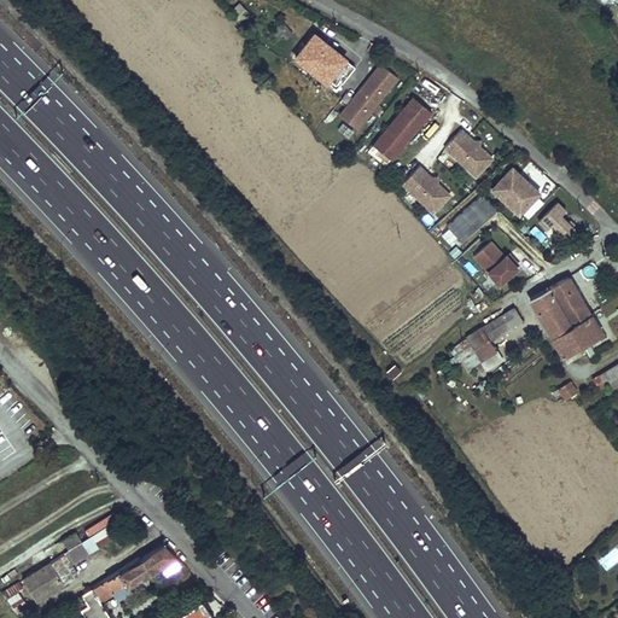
[(249,13),(240,5),(233,13),(242,22),(249,13)]
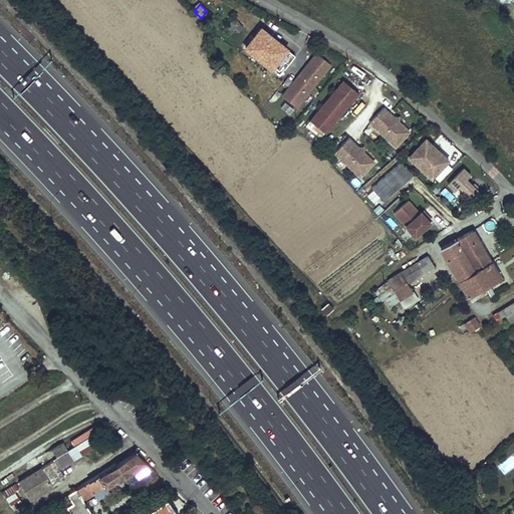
[(230,26),(234,33),(243,29),(239,22),(230,26)]
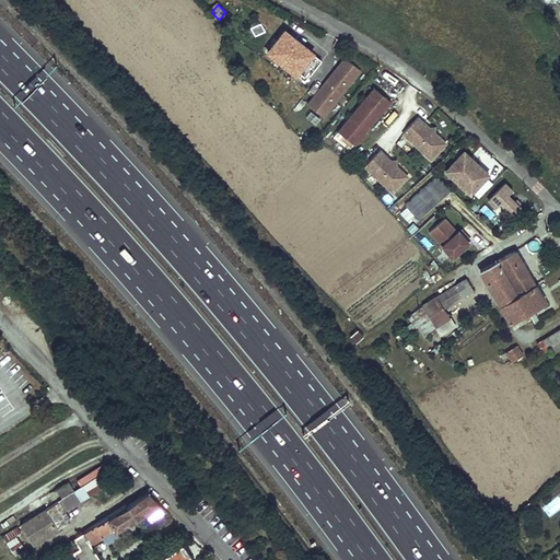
[(314,54),(315,54),(287,31),(269,53),(298,76),(300,72),(314,54)]
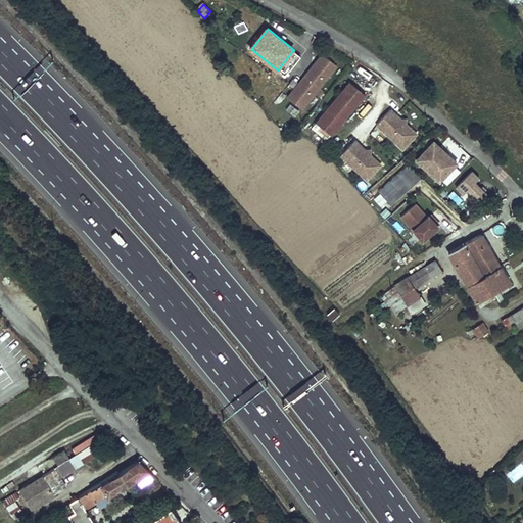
[(301,56),(293,50),(280,67),(282,69),(280,72),(286,77),(301,56)]
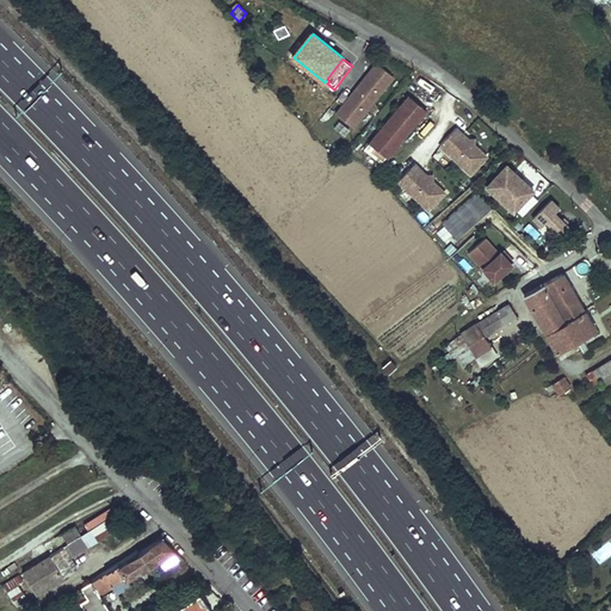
[(395,76),(377,62),(337,112),(355,127),(395,76)]
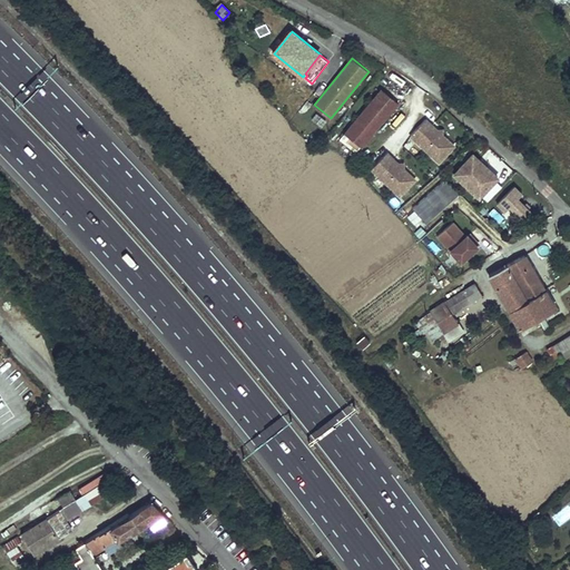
[(401,105),(382,90),(347,134),(366,148),(401,105)]
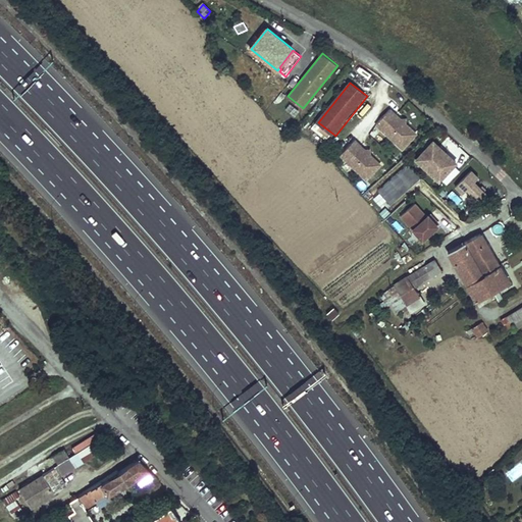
[(419,132),(408,121),(404,121),(404,117),(393,107),(378,122),(405,147),(419,132)]
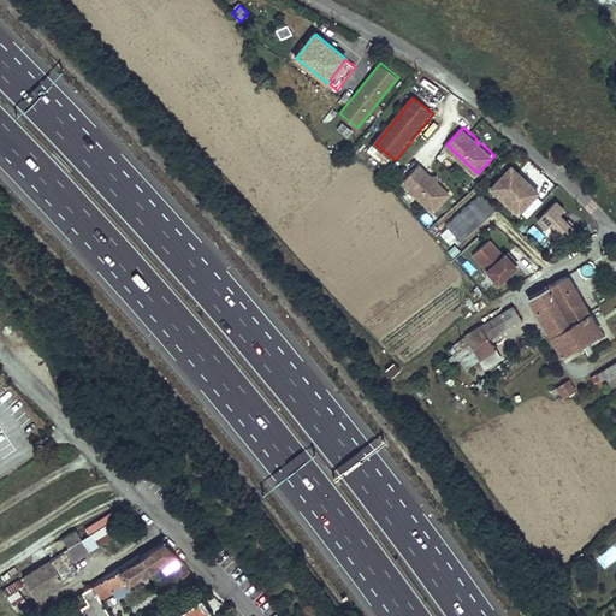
[(449,194),(437,182),(431,182),(431,177),(419,165),(402,183),(432,212),(449,194)]
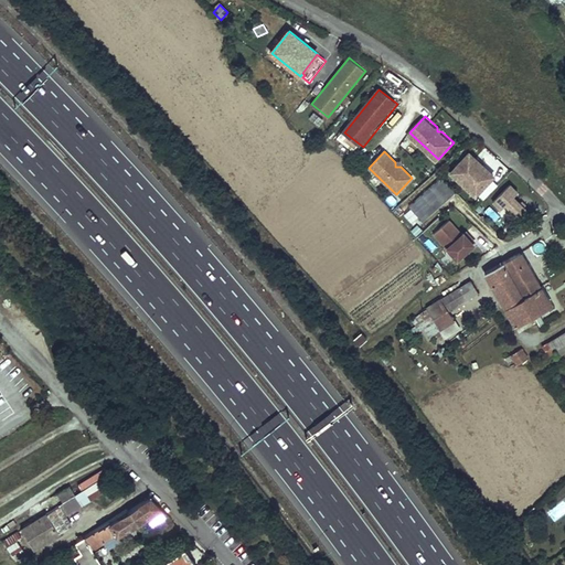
[(477,161),(479,159),(471,151),(456,167),(464,174),(460,179),(477,195),(496,176),(482,163),(481,164),(477,161)]
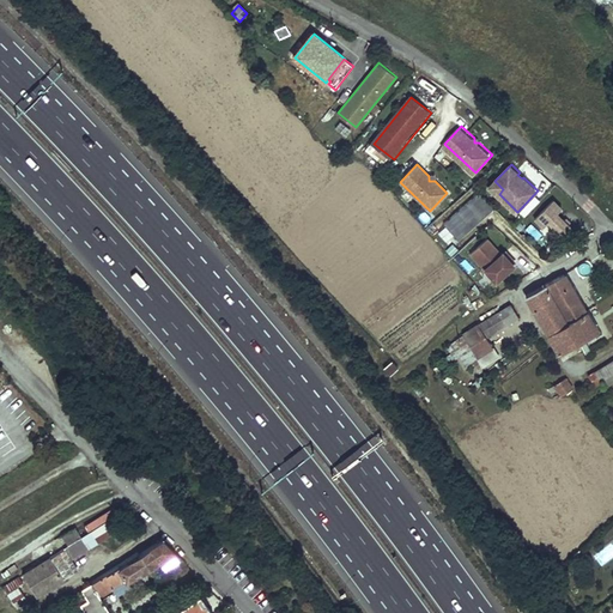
[(503,189),(495,181),(491,186),(499,194),(503,189)]
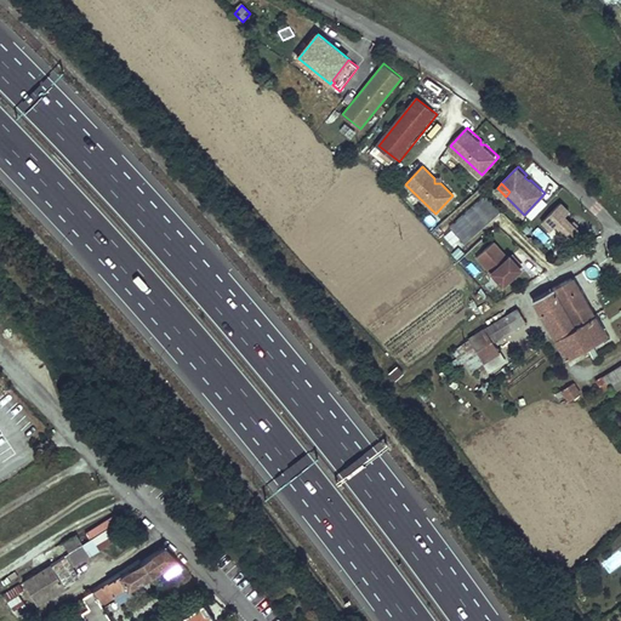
[(466,243),(501,211),(486,194),(451,226),(466,243)]
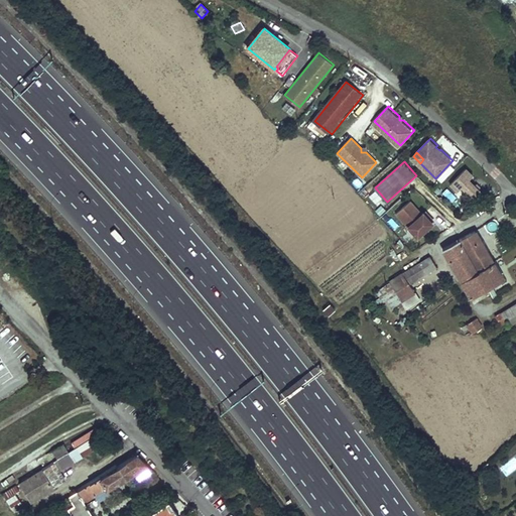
[(468,167),(452,183),(459,190),(463,186),(476,199),(483,191),(471,178),(475,174),(468,167)]
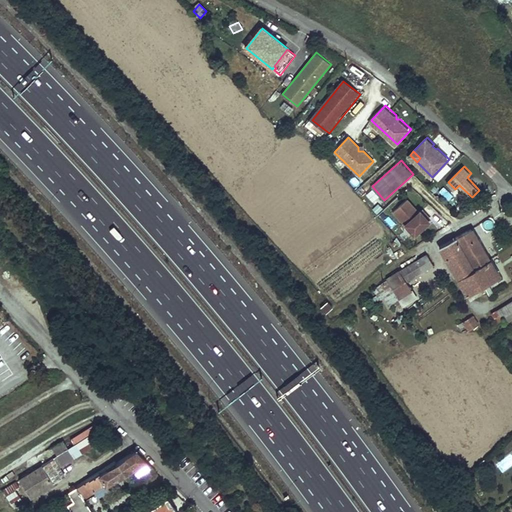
[(429,221),(428,220),(420,212),(419,211),(418,212),(406,199),(393,211),(414,234),(429,221)]
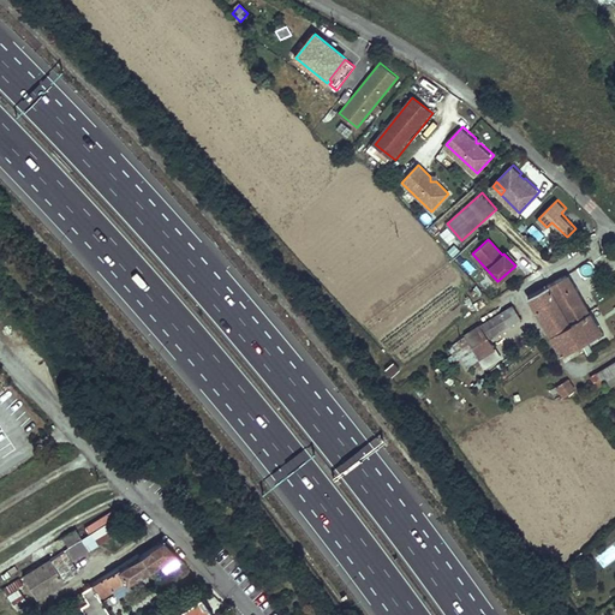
[(507,252),(505,255),(514,264),(517,262),(507,252)]
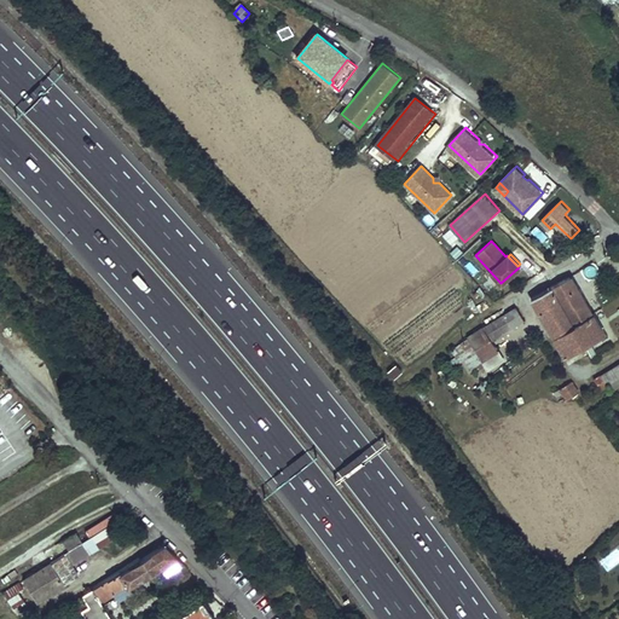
[(605,335),(571,277),(551,288),(585,346),(605,335)]
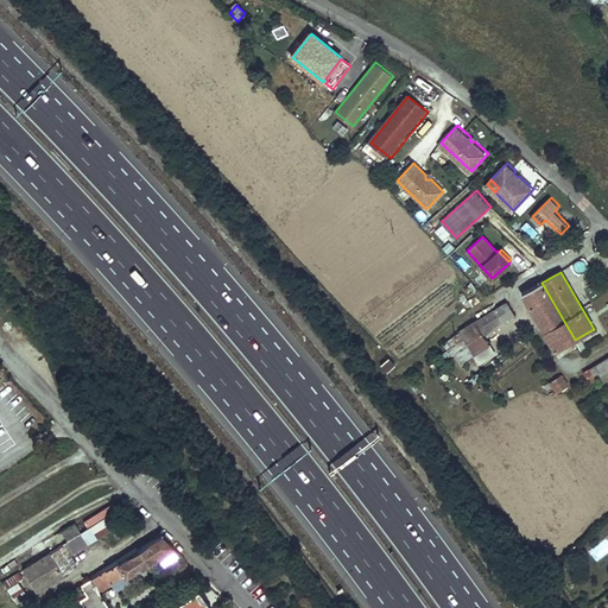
[(575,340),(542,283),(523,293),(556,352),(575,340)]
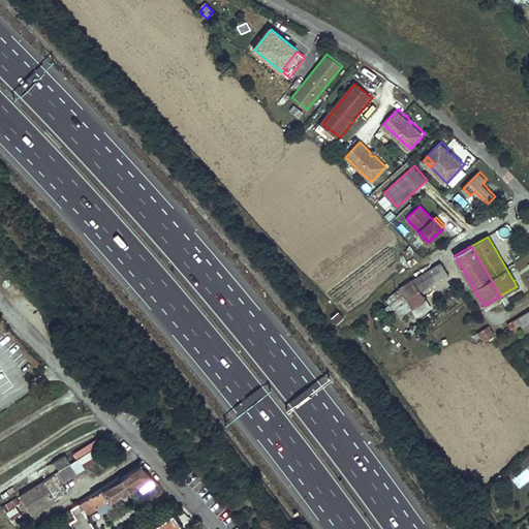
[(448,274),(441,262),(413,280),(399,288),(418,316),(432,308),(421,291),(448,274)]
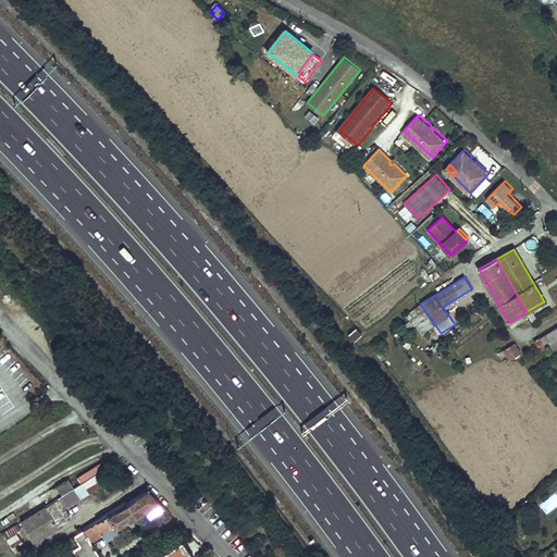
[(556,326),(541,338),(546,346),(556,339),(556,326)]
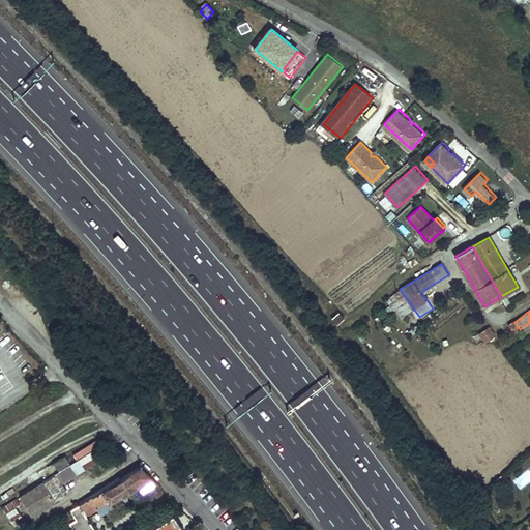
[(339,313),(331,319),(336,325),(344,319),(339,313)]
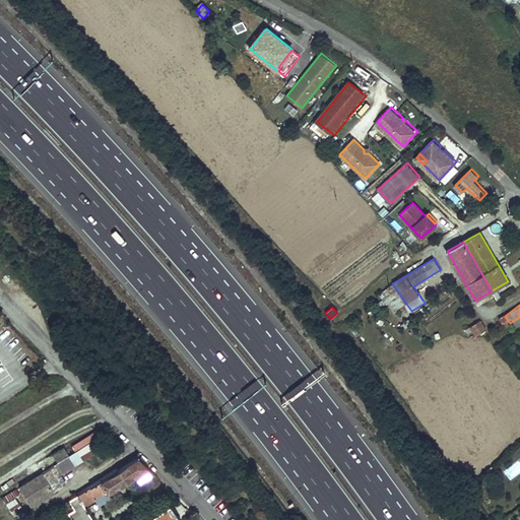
[(519,327),(519,317),(510,323),(515,330),(519,327)]
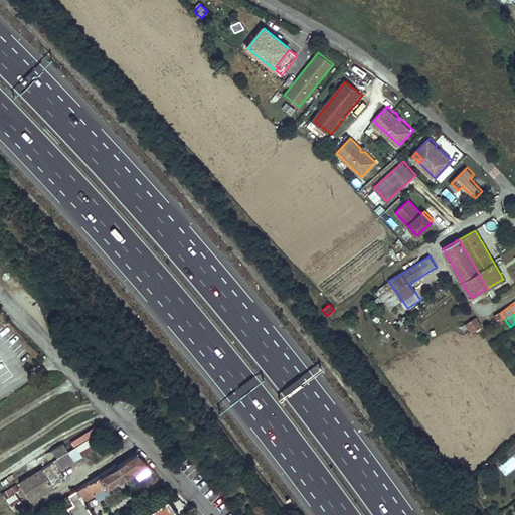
[(479,328),(474,320),(467,324),(472,331),(473,332),(479,328)]
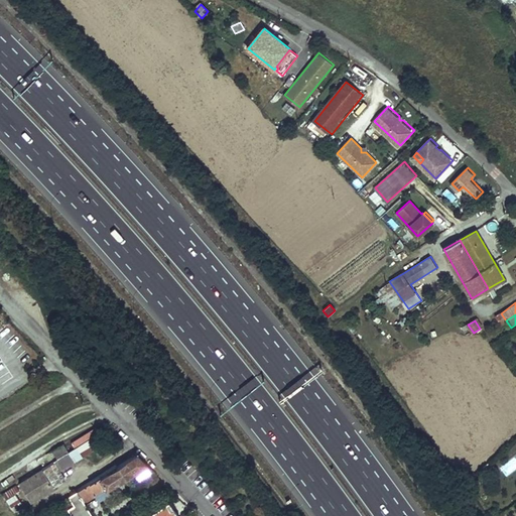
[(473,332),(468,325),(463,328),(467,335),(473,332)]
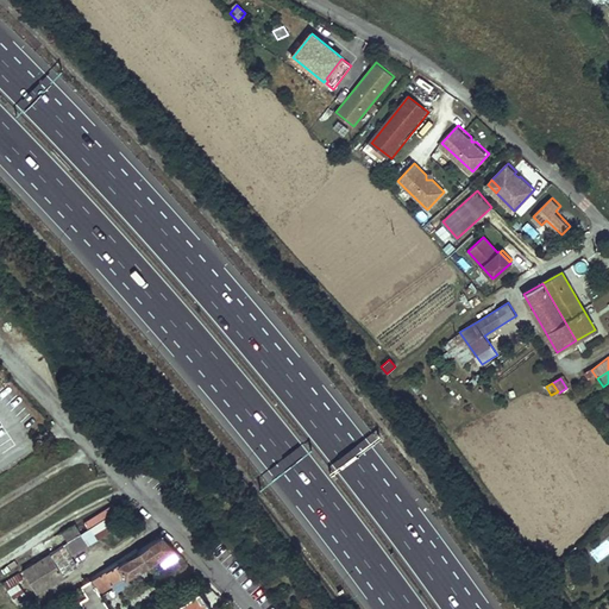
[(81,534),(75,525),(63,533),(69,542),(81,534)]
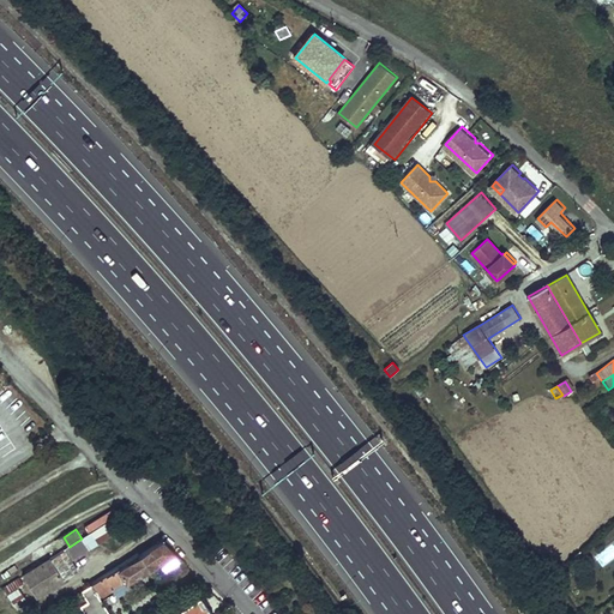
[(88,549),(82,539),(70,547),(50,558),(64,579),(77,571),(71,560),(88,549)]
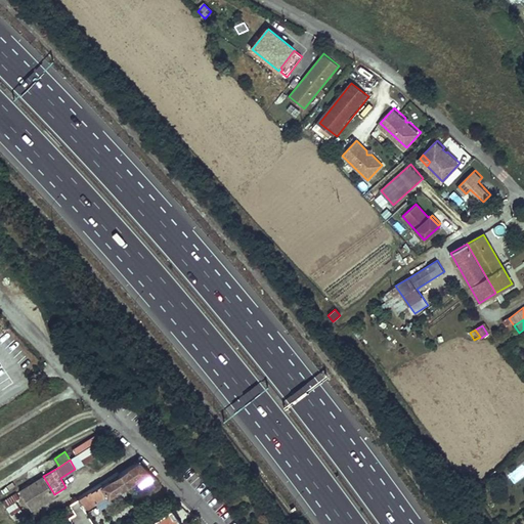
[(148,471),(140,463),(120,475),(118,473),(110,478),(111,481),(103,485),(101,483),(90,490),(95,500),(107,493),(110,495),(148,471)]
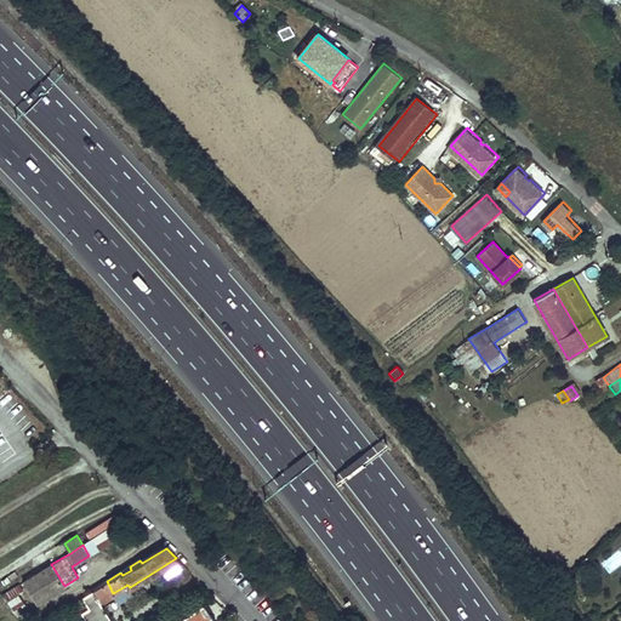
[(64,586),(51,564),(24,582),(26,585),(36,603),(64,586)]
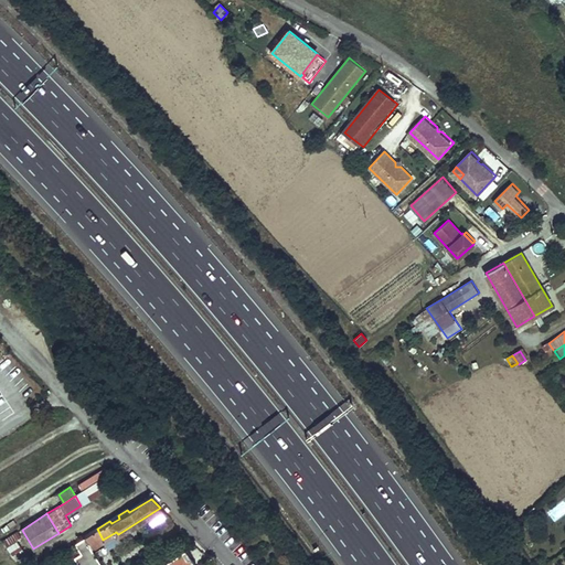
[(103,540),(97,529),(84,537),(84,539),(77,543),(83,552),(89,547),(93,551),(105,543),(103,540)]
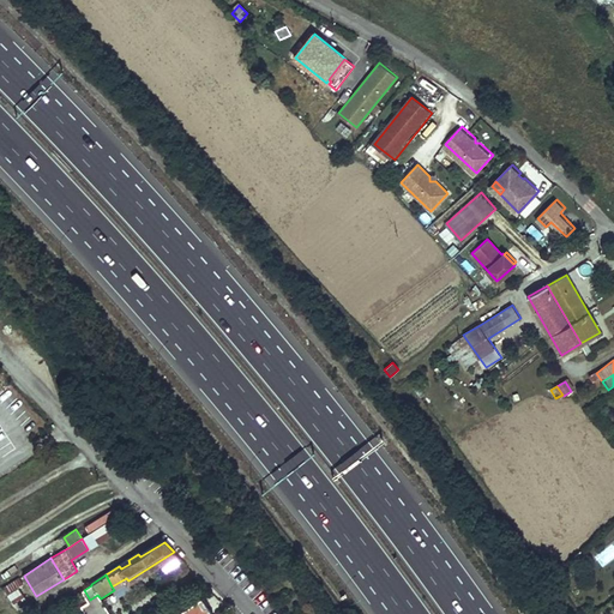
[(22,582),(19,578),(5,587),(10,596),(19,591),(18,588),(23,584),(22,582)]
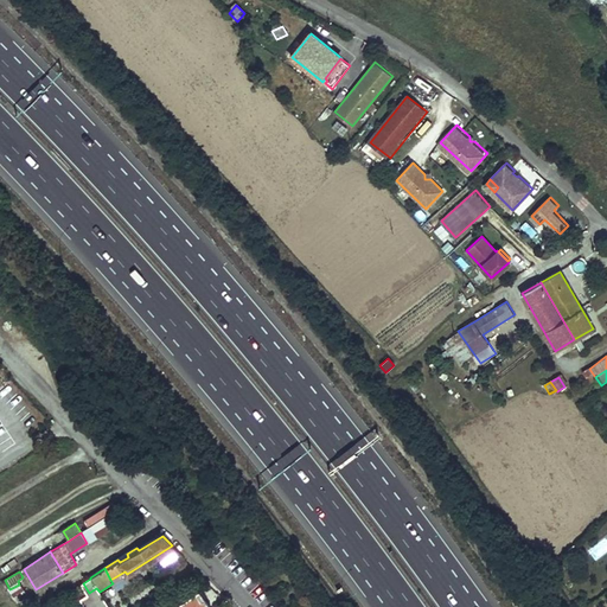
[(208,606),(199,593),(173,606),(208,606)]
